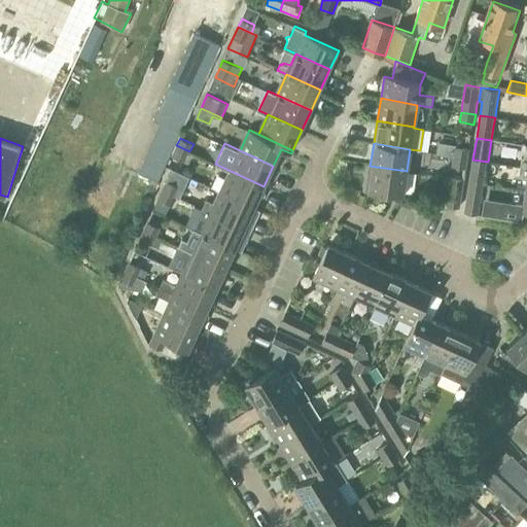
[(185,162),(189,151),(176,145),(172,155),(185,162)]
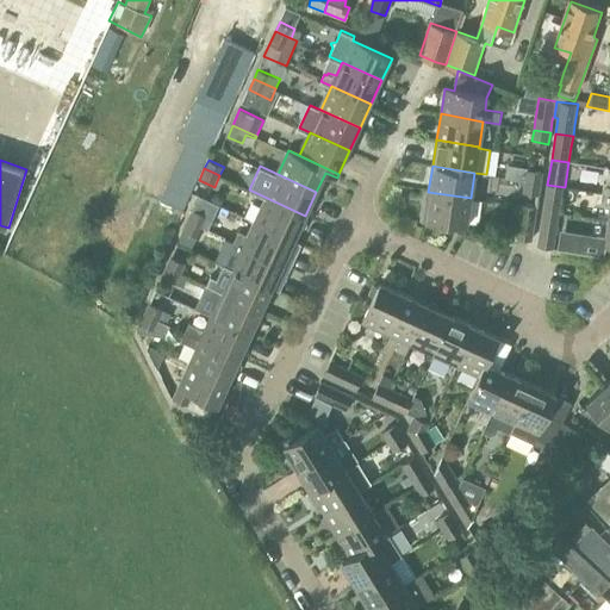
[(527,169),(526,181),(541,184),(543,172),(527,169)]
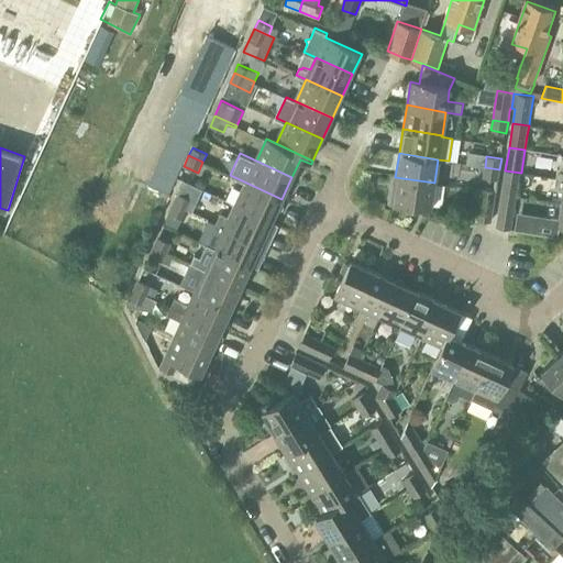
[(483,177),(497,179),(499,169),(485,167),(483,177)]
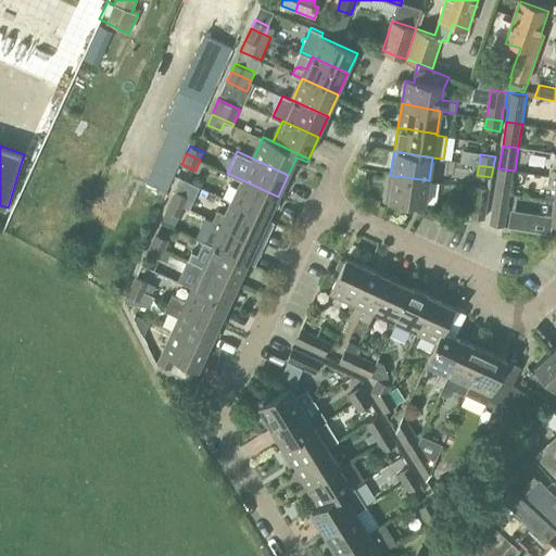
[(510,194),(515,171),(498,168),(495,192),(510,194)]
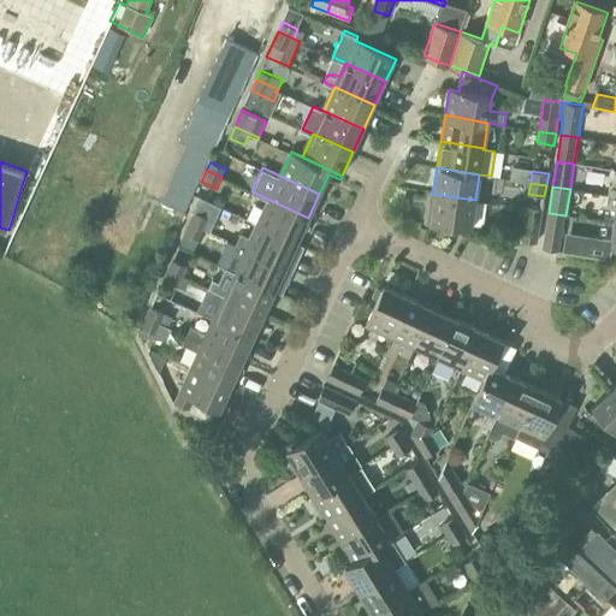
[(471,227),(475,200),(432,194),(427,226),(446,229),(448,224),(471,227)]
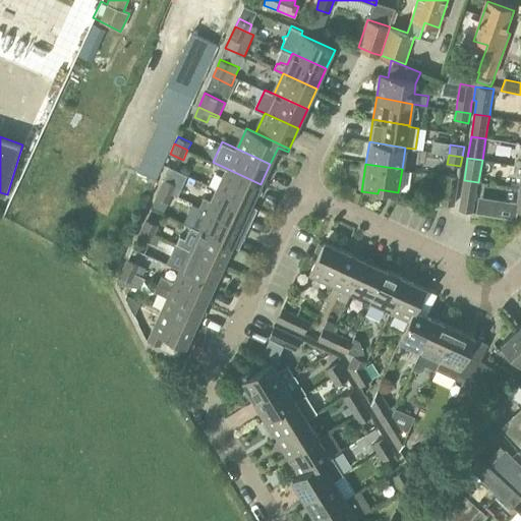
[(251,204),(261,184),(228,169),(219,188),(251,204)]
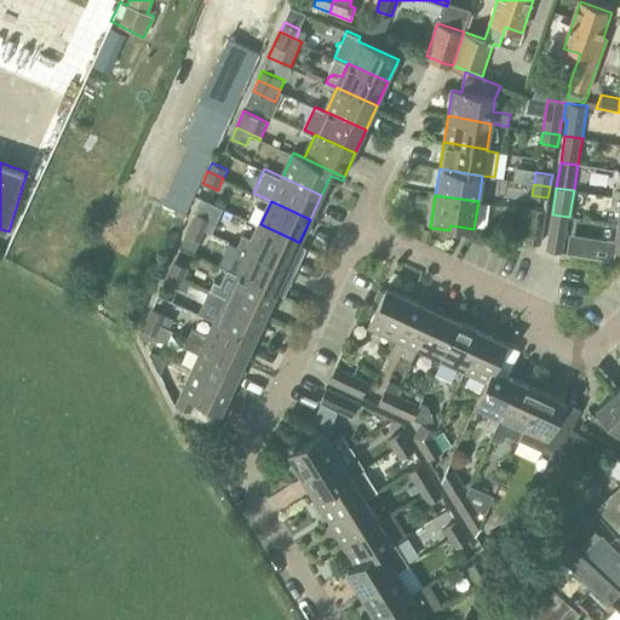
[(529,208),(524,242),(541,245),(547,212),(529,208)]
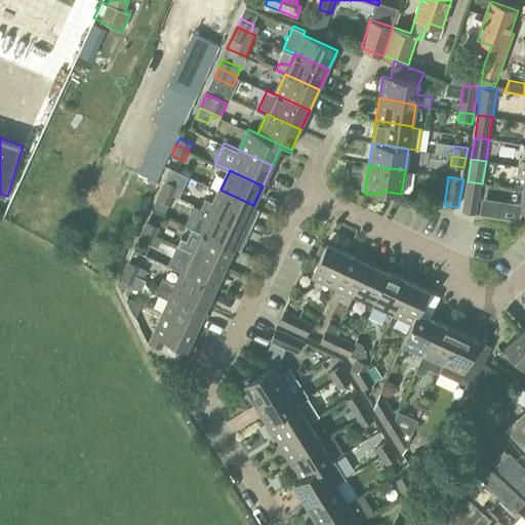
[(163,189),(183,198),(187,190),(167,180),(163,189)]
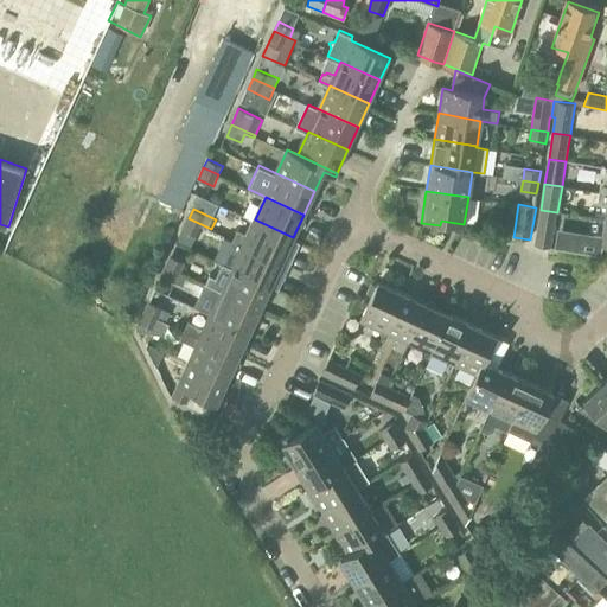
[(551,248),(557,212),(541,210),(535,244),(551,248)]
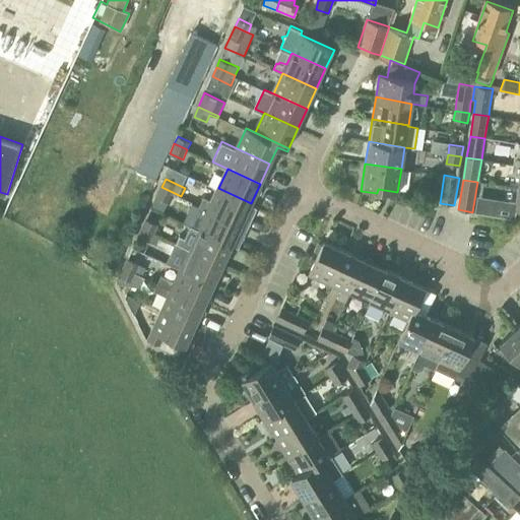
[(180,197),(181,196),(161,187),(157,196),(168,202),(172,193),(180,197)]
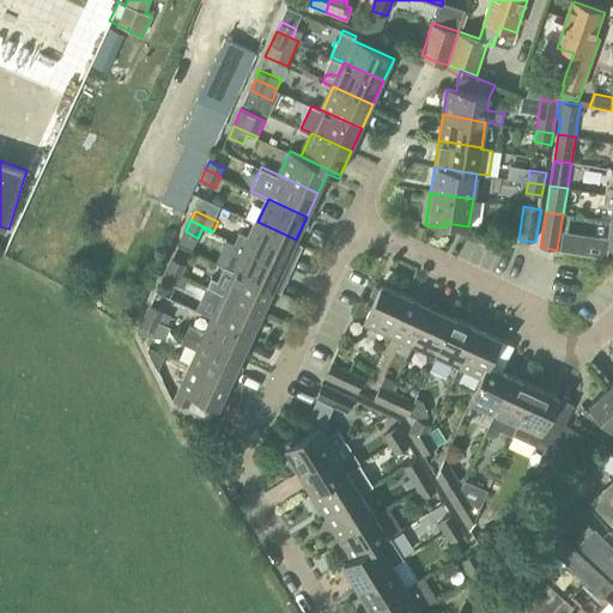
[(241,232),(236,242),(291,267),(290,266),(293,259),(296,259),(303,243),(296,240),(258,222),(250,237),(241,232)]
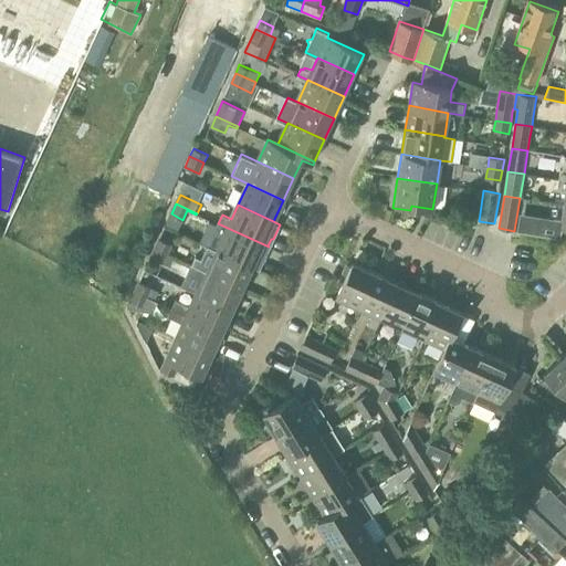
[(521,219),(519,230),(561,238),(562,230),(562,226),(521,219)]
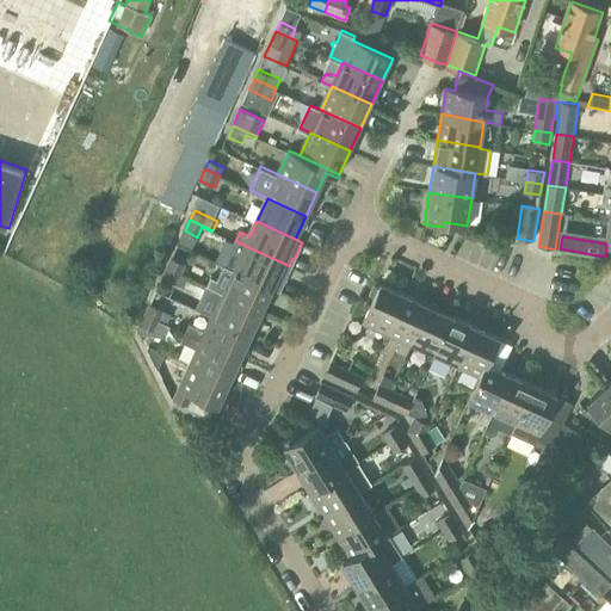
[(221,247),(216,259),(226,264),(273,285),(273,287),(279,290),(287,275),(285,273),(288,267),(290,267),(290,266),(235,241),(230,252),(221,247)]
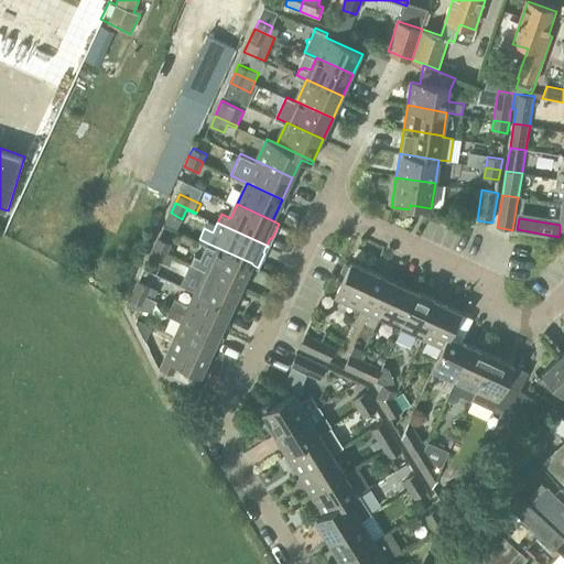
[(154,247),(169,252),(172,243),(159,237),(154,247)]
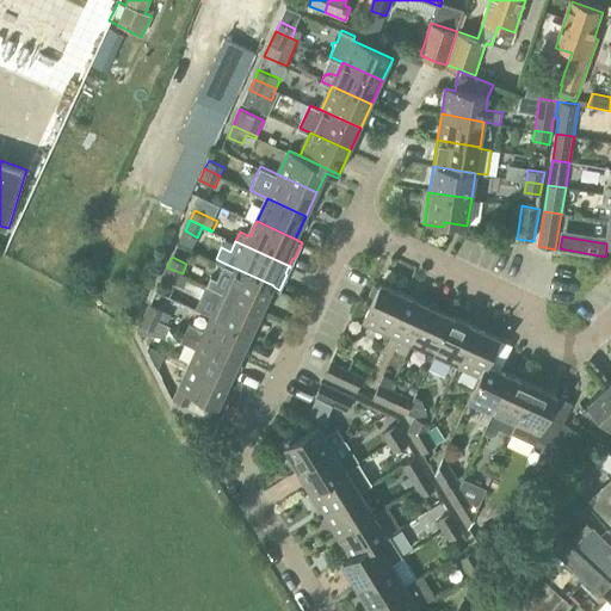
[(207,285),(209,287),(223,292),(263,310),(273,287),(273,285),(226,264),(217,279),(210,277),(207,285)]
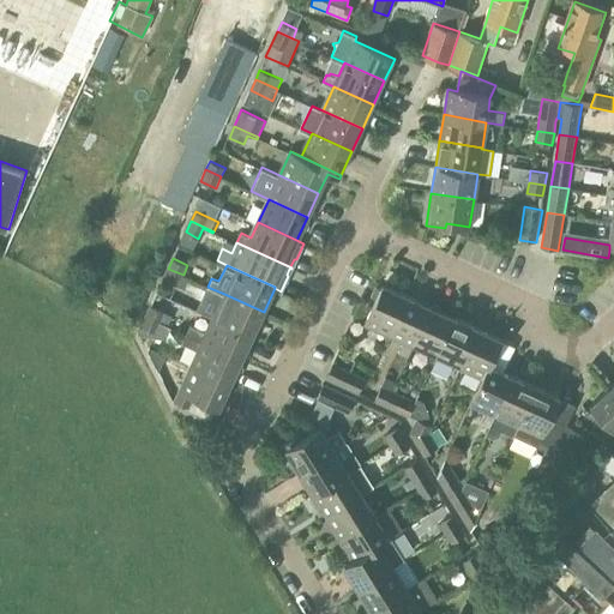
[(178,286),(184,275),(168,269),(163,280),(178,286)]
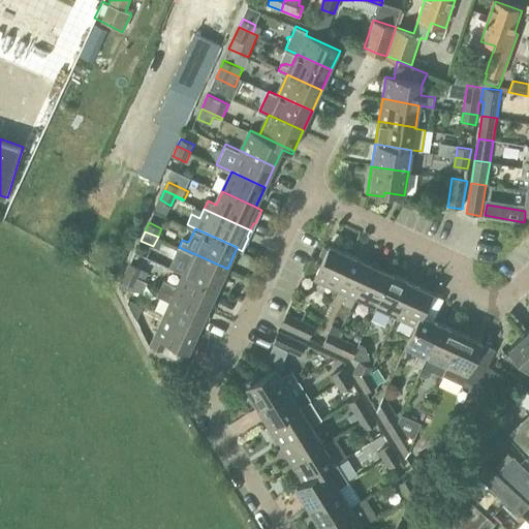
[(336,289),(351,255),(331,247),(315,281),(336,289)]
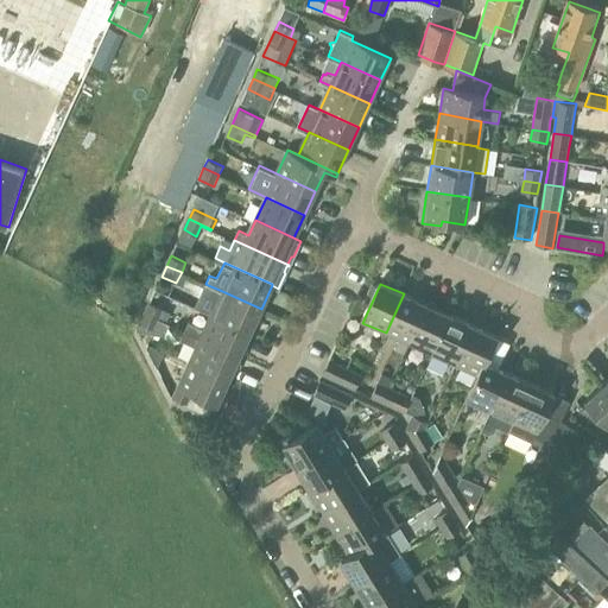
[(251,333),(261,309),(222,291),(208,285),(203,296),(217,303),(213,315),(251,333)]
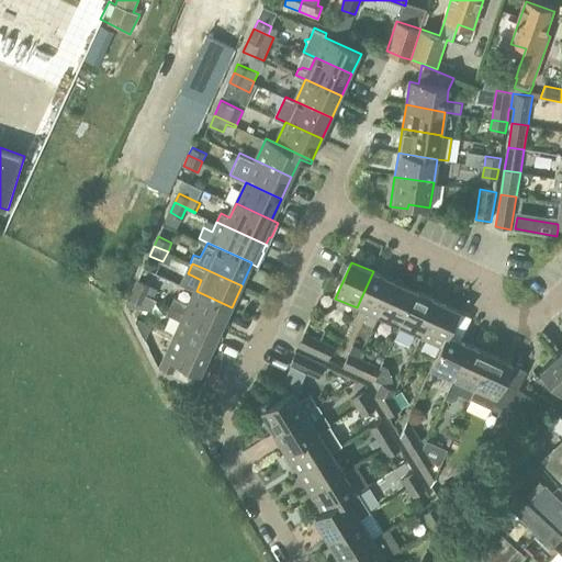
[(357,307),(378,317),(394,281),(373,271),(357,307)]
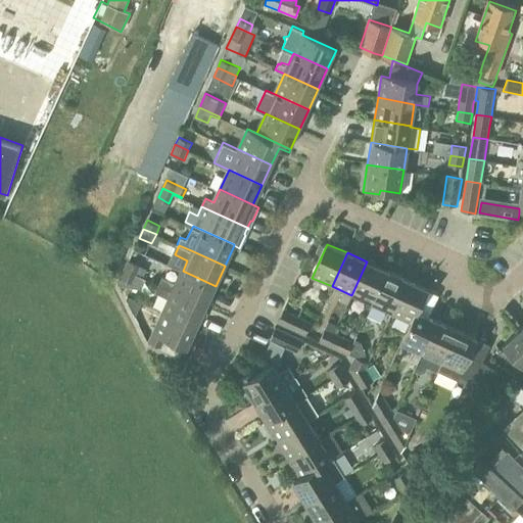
[(126,268),(138,274),(141,266),(129,259),(126,268)]
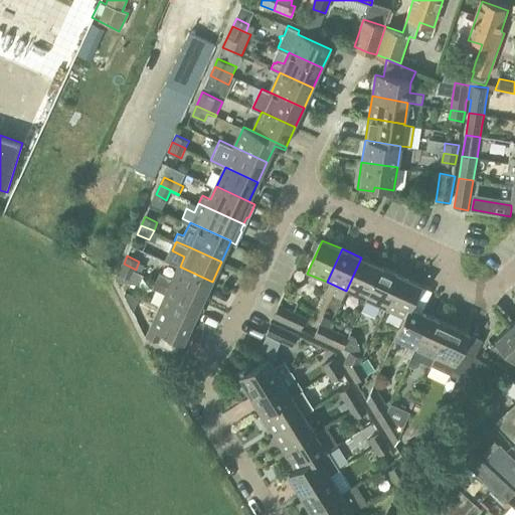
[(366,300),(381,267),(361,258),(346,291),(366,300)]
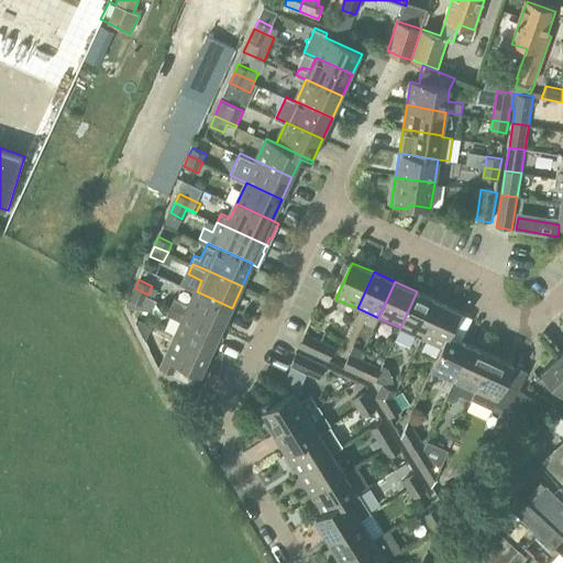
[(143,306),(148,295),(135,288),(130,299),(143,306)]
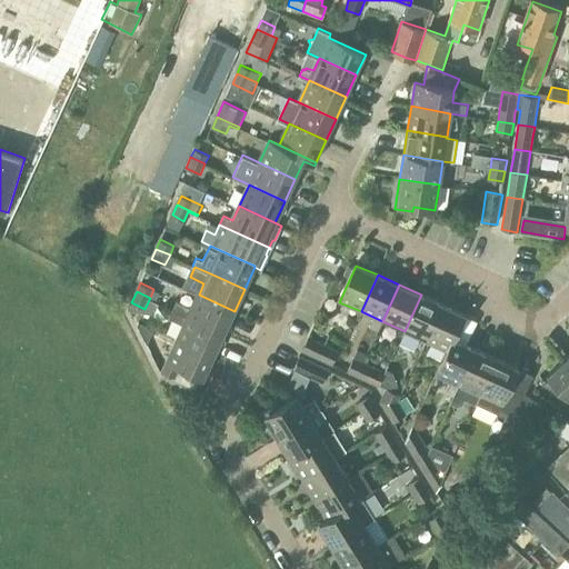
[(225,332),(235,311),(199,295),(191,309),(176,301),(172,309),(225,332)]
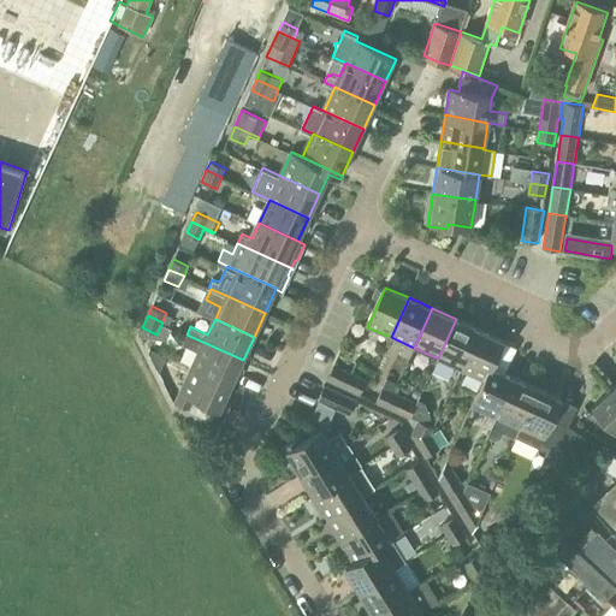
[(462,369),(480,330),(456,319),(438,359),(462,369)]
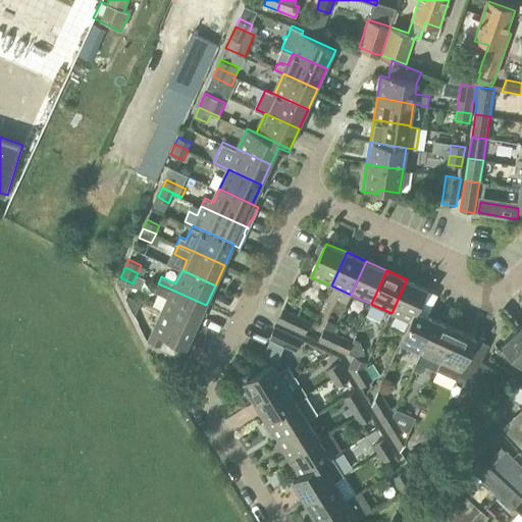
[(411,322),(426,289),(407,279),(392,313),(411,322)]
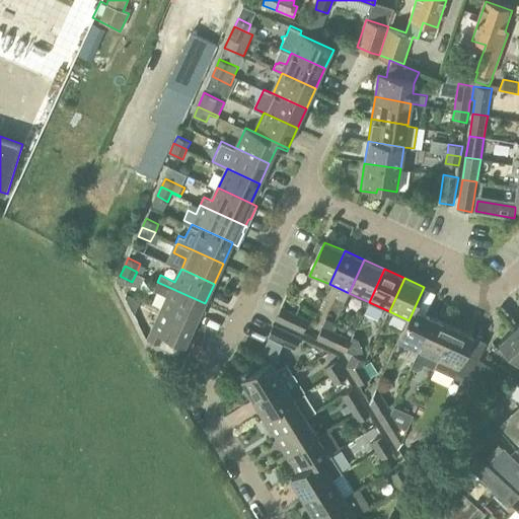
[(196,323),(205,303),(157,282),(153,290),(168,297),(163,308),(196,323)]
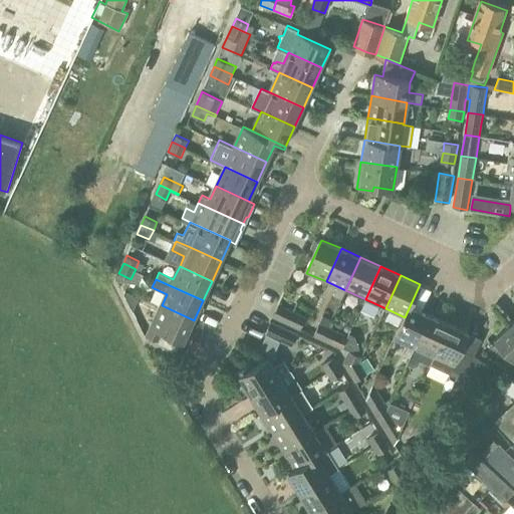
[(402,352),(411,356),(430,314),(412,306),(422,285),(420,284),(405,317),(395,339),(406,344),(402,352)]
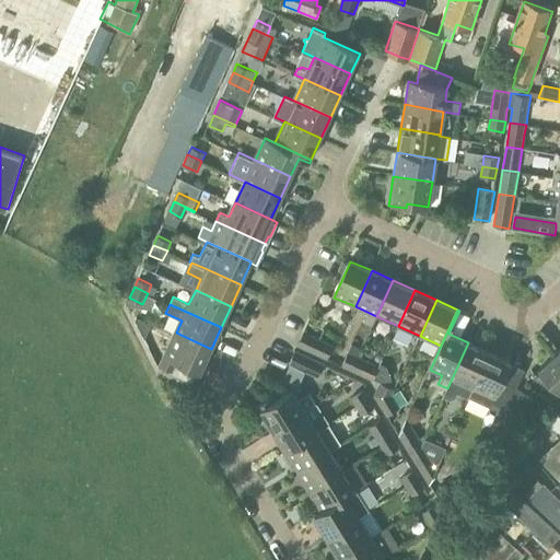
[(200,372),(211,349),(176,333),(161,365),(173,372),(194,382),(198,371),(200,372)]
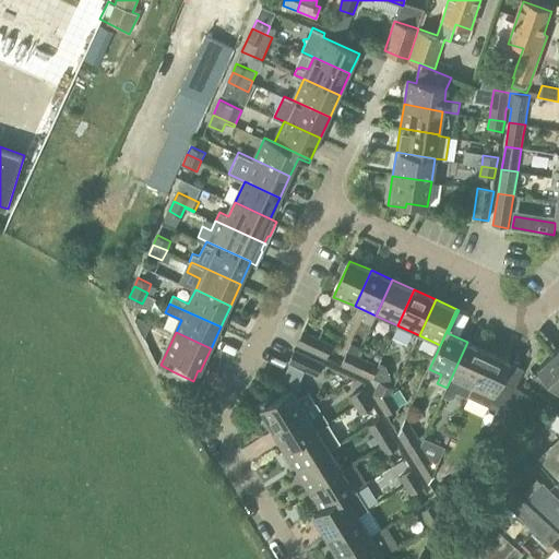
[(302,347),(328,357),(333,344),(309,333),(302,347)]
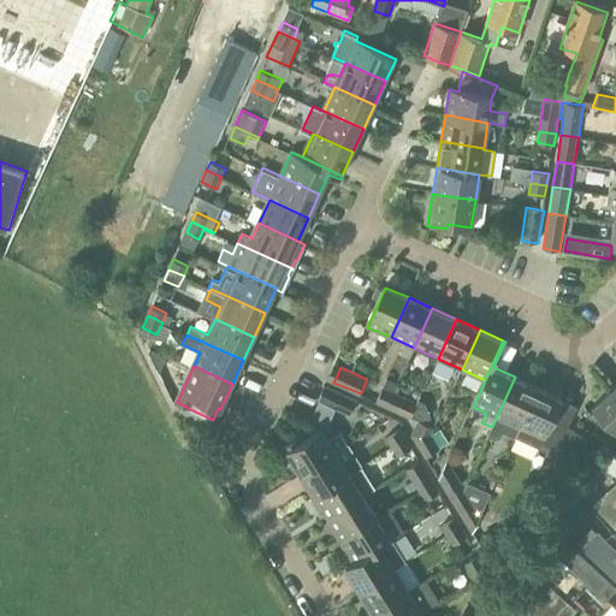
[(516,437),(539,388),(515,377),(492,427),(487,437),(498,440),(502,433),(515,439),(516,437)]
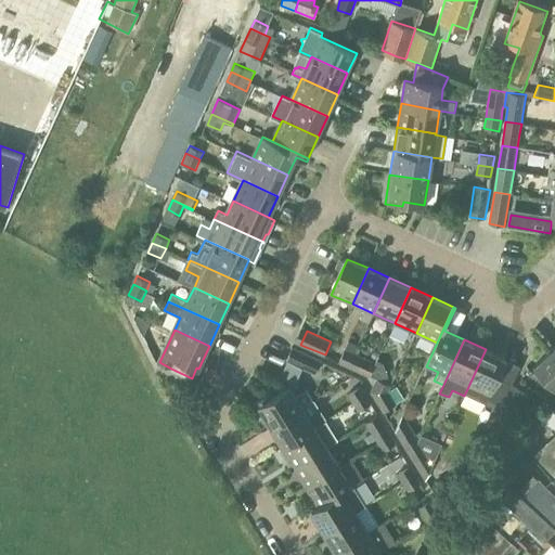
[(350,366),(356,352),(355,352),(358,345),(349,341),(339,361),(350,366)]
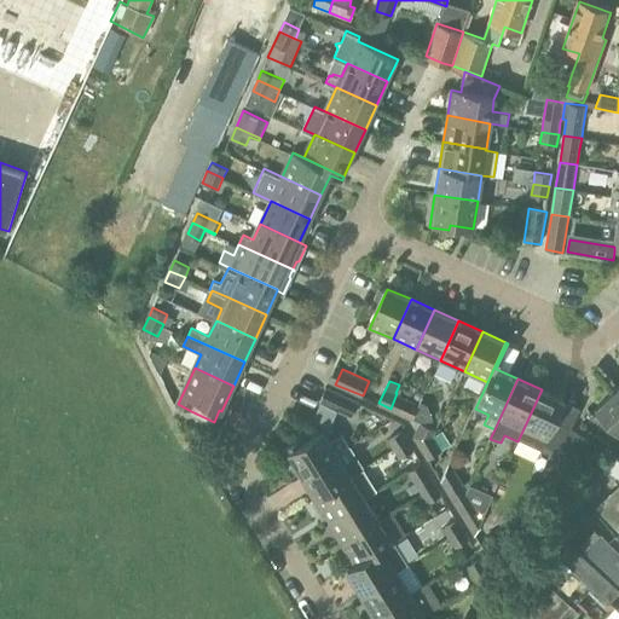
[(353,417),(359,403),(334,389),(327,405),(353,417)]
